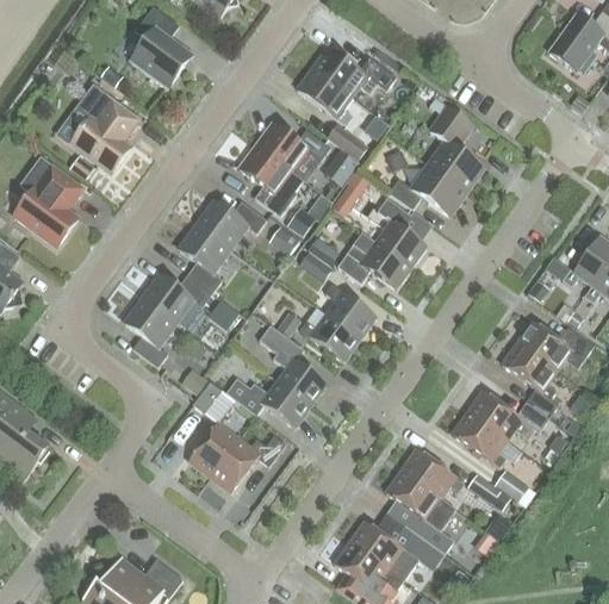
[(197,0),(219,17),(231,0),(197,0)]
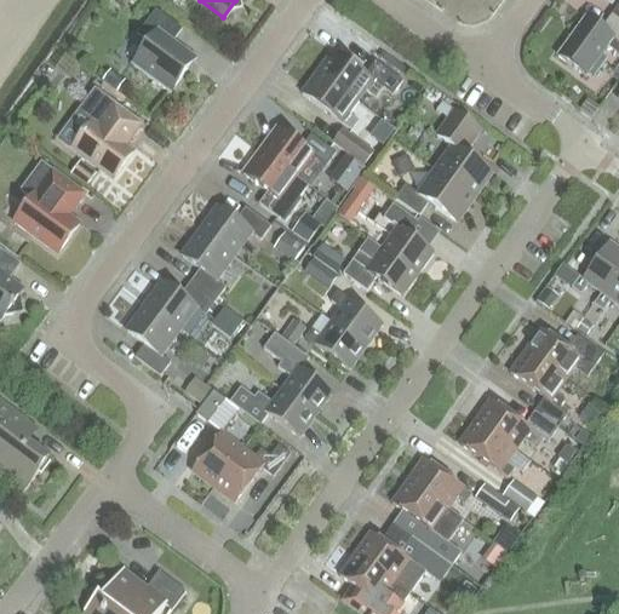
[(618,0),(602,24),(586,13),(557,52),(586,73),(608,42),(618,50),(618,0)]
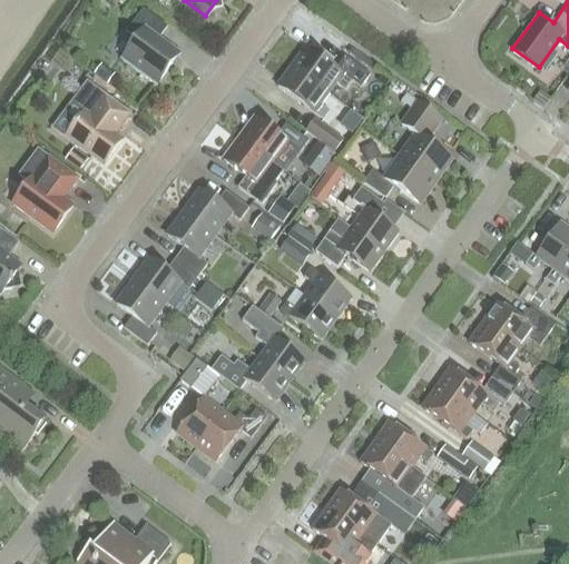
[(167,22),(143,5),(126,27),(137,36),(121,57),(156,81),(180,49),(159,33),(167,22)]
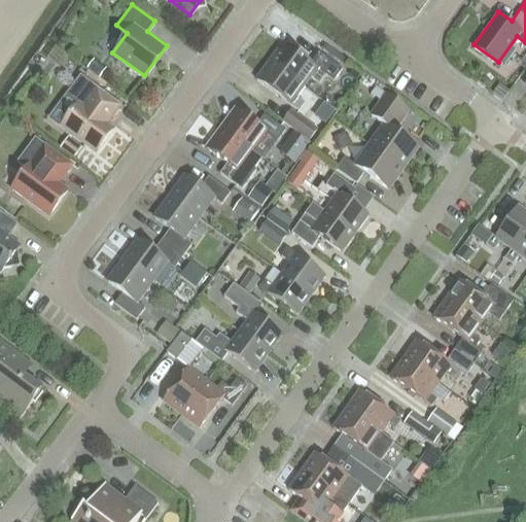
[(334,77),(342,66),(319,48),(311,60),(283,40),(270,59),(303,82),(310,73),(319,79),(325,71),(334,77)]
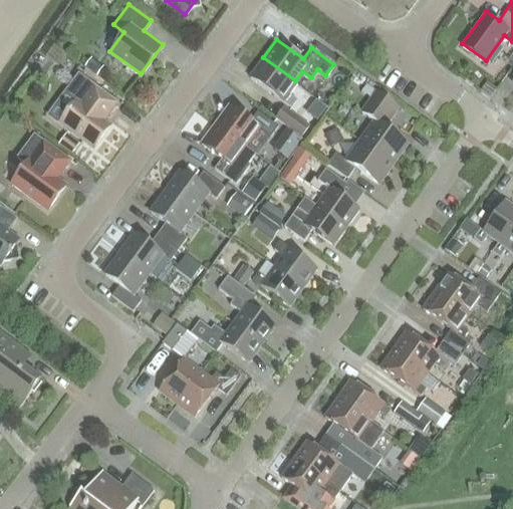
[(102,63),(90,53),(83,63),(95,72),(102,63)]
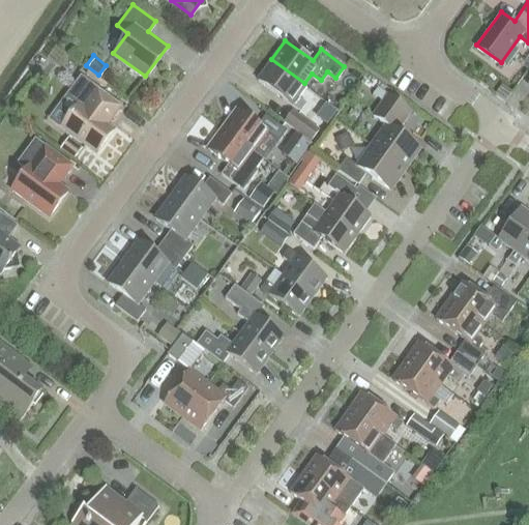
[(297,93),(304,83),(271,59),(258,78),(300,109),(306,99),(297,93)]
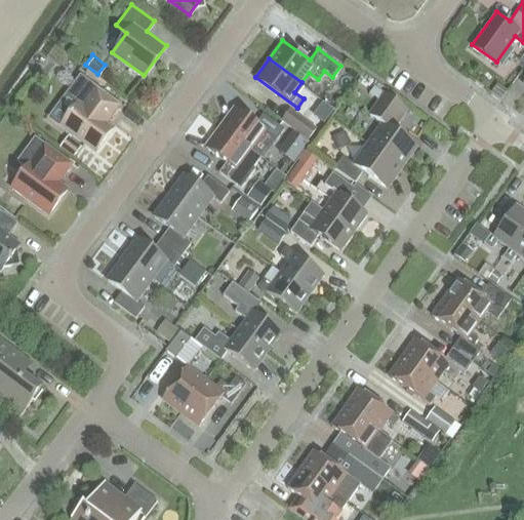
[(95,149),(112,125),(106,120),(119,103),(95,85),(97,83),(80,71),(65,92),(76,101),(61,123),(95,149)]
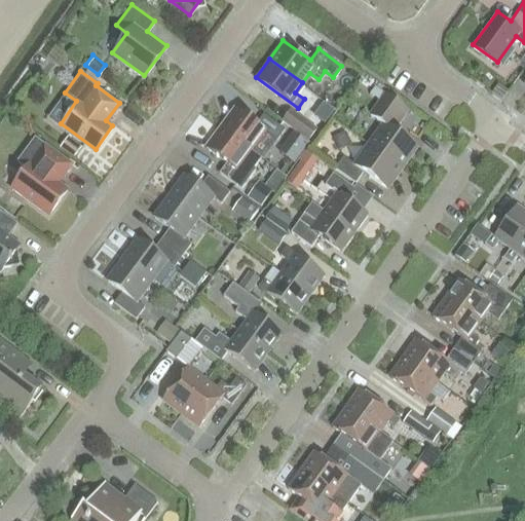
[(498,80),(492,89),(502,96),(509,87),(498,80)]
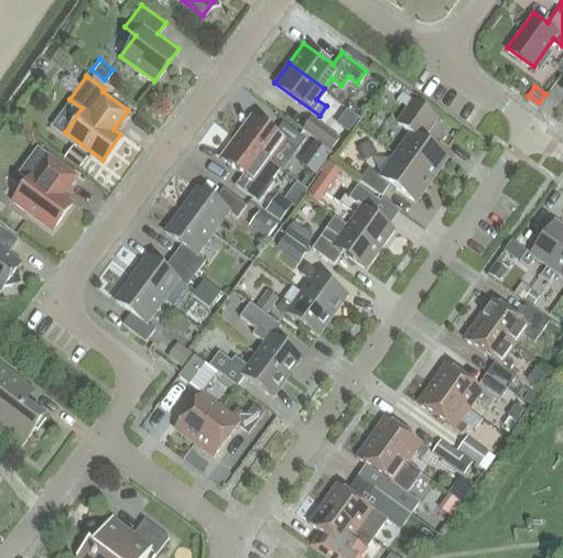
[(421,137),(430,124),(436,115),(410,96),(394,118),(411,130),(396,152),(431,176),(446,154),(421,137)]
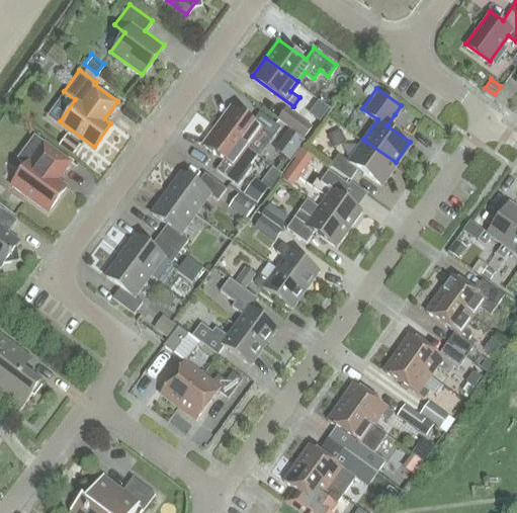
[(319,98),(309,110),(320,118),(329,106),(319,98)]
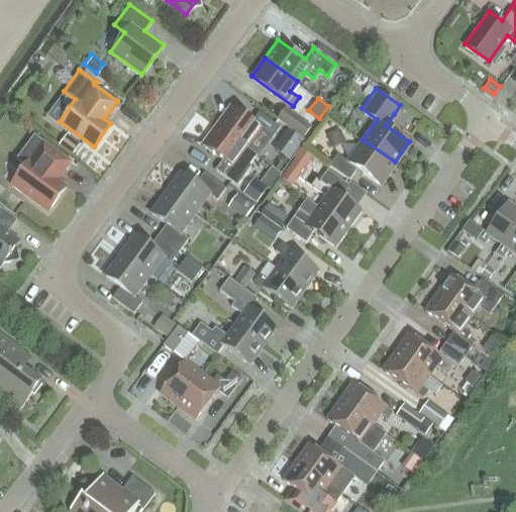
[(216,122),(247,144),(261,126),(272,134),(280,124),(259,108),(251,118),(230,103),(216,122)]
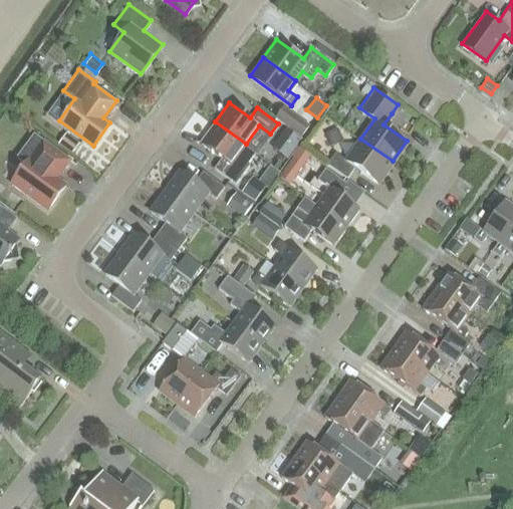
[(308,121),(283,103),(274,115),(299,135),(308,121)]
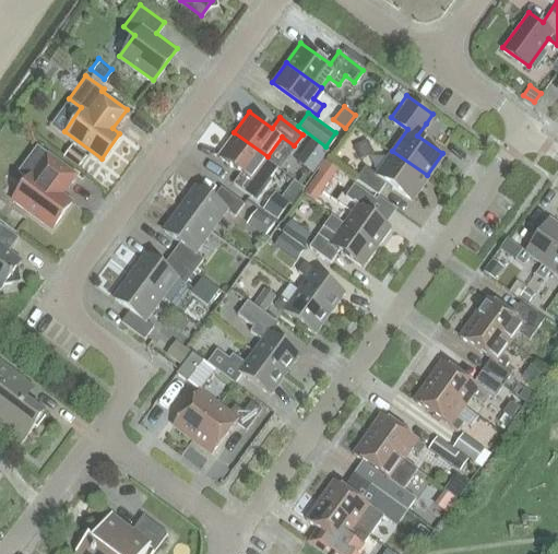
[(272,176),(260,167),(268,156),(234,132),(218,154),(240,171),(233,180),(256,198),(272,176)]
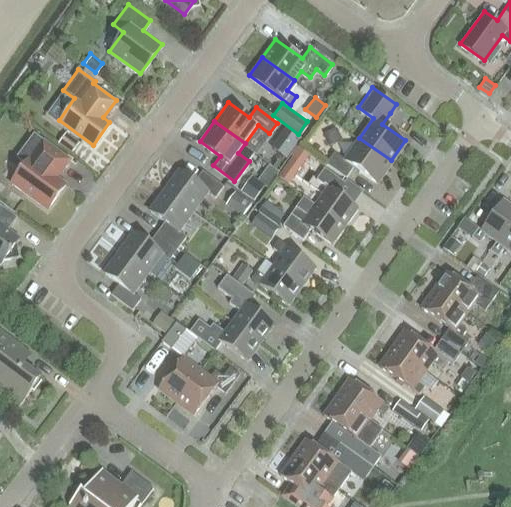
[(276,139),(271,146),(286,158),(302,137),(286,126),(276,139)]
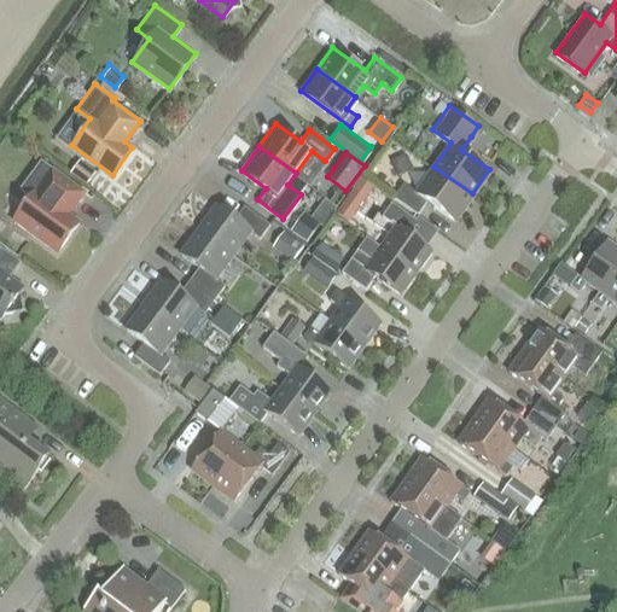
[(97,169),(80,156),(70,170),(87,182),(97,169)]
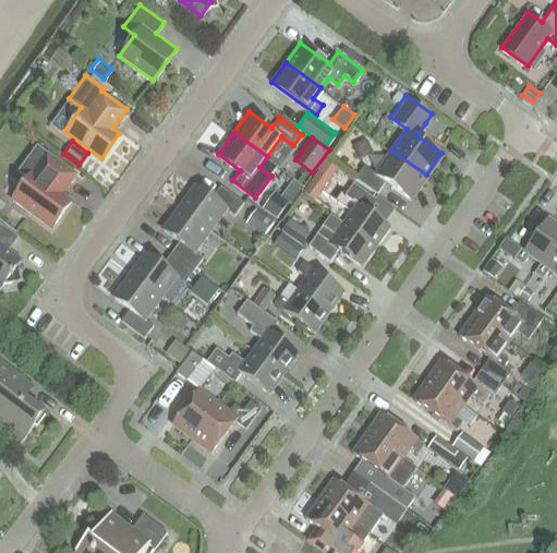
[(12,196),(51,226),(71,199),(61,191),(75,171),(37,143),(19,168),(28,176),(12,196)]
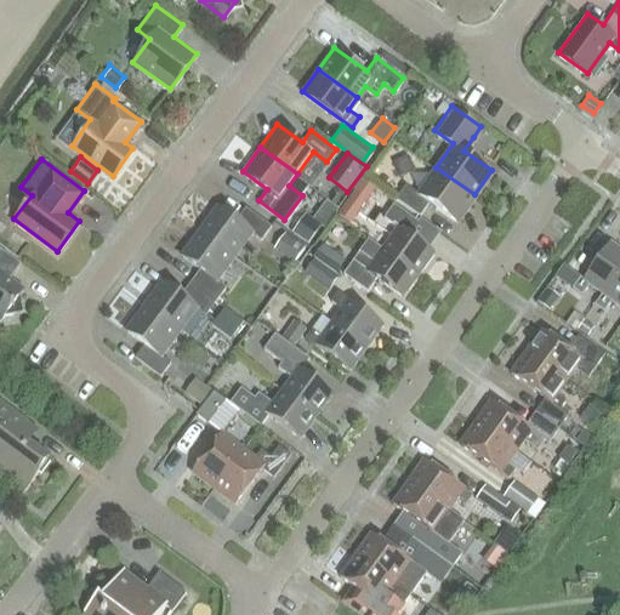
[(456,220),(475,194),(436,168),(419,192),(405,182),(396,195),(420,212),(430,199),(456,220)]
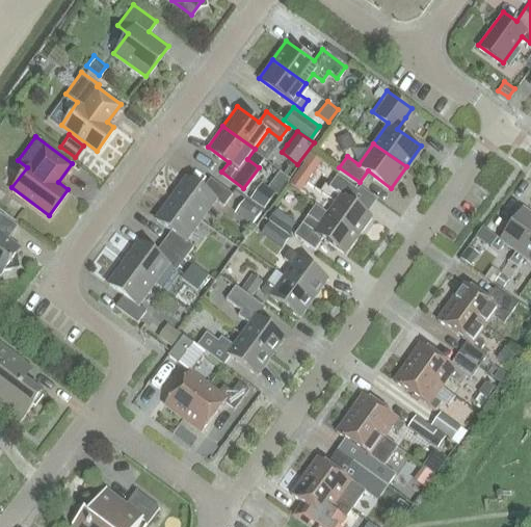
[(314,166),(302,159),(288,180),(299,187),(314,166)]
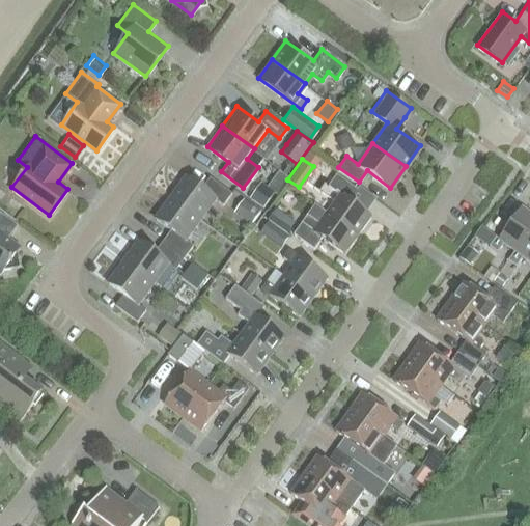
[(281,189),(290,172),(279,166),(270,183),(281,189)]
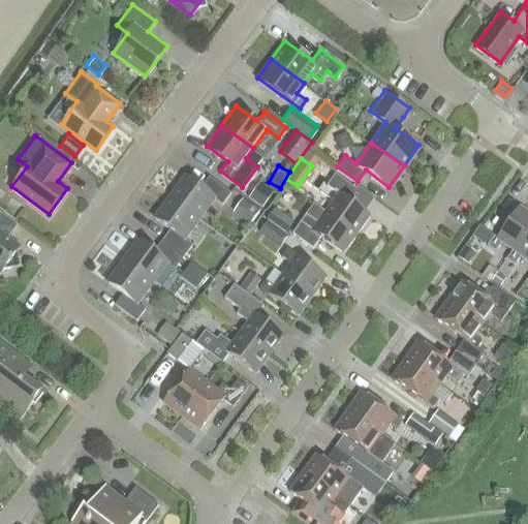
[(356,232),(370,213),(347,196),(355,186),(335,171),(327,183),(338,191),(325,209),(356,232)]
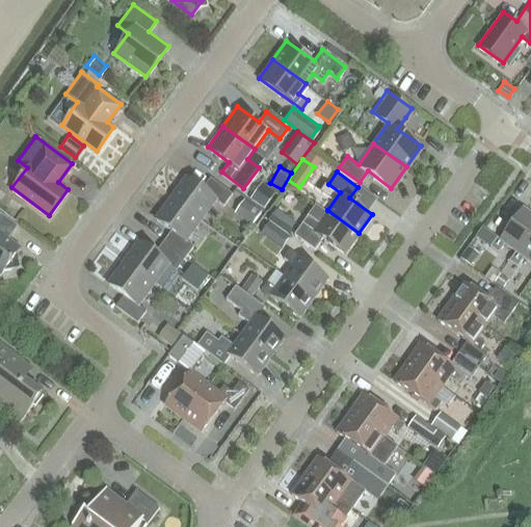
[(233,191),(210,175),(203,186),(187,175),(171,195),(200,216),(215,196),(223,203),(233,191)]
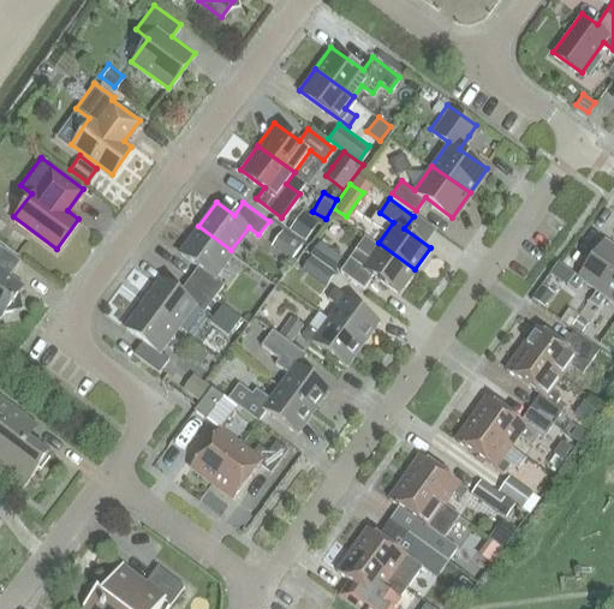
[(303,208),(290,227),(307,239),(320,220),(303,208)]
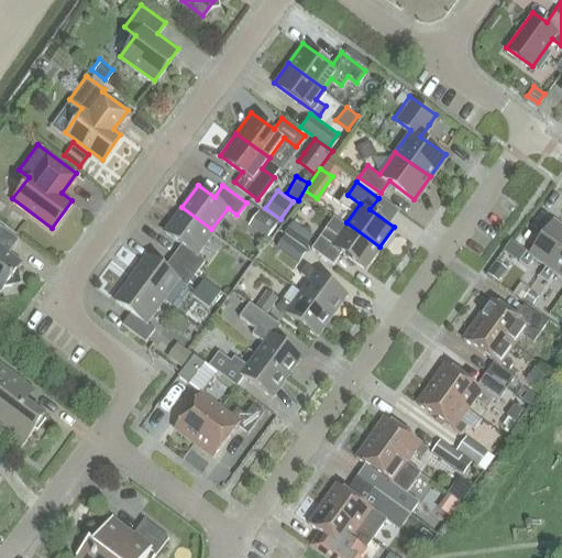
[(196,251),(211,229),(182,207),(165,230),(182,241),(173,253),(196,271),(205,258),(196,251)]
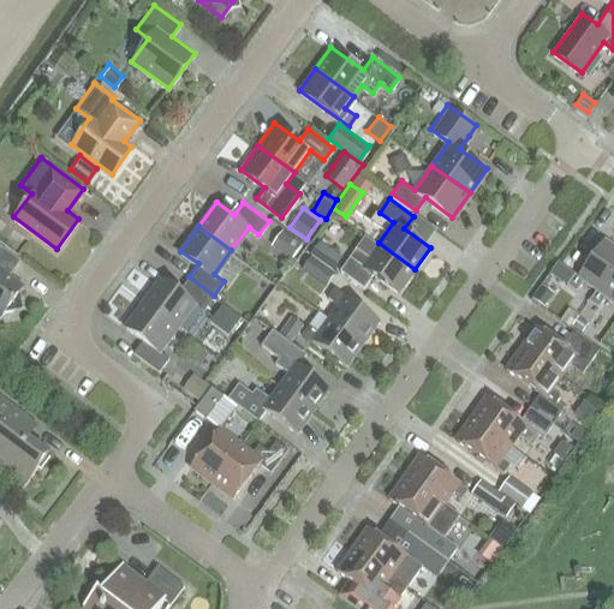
[(302,242),(281,226),(269,242),(290,257),(302,242)]
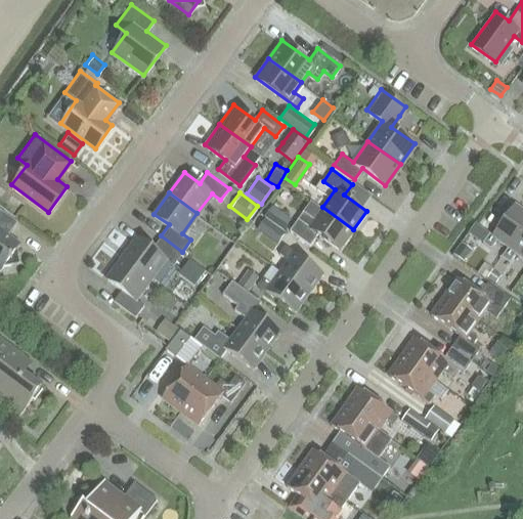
[(322,207),(321,208),(310,200),(290,228),(310,243),(317,232),(340,248),(353,229),(322,207)]
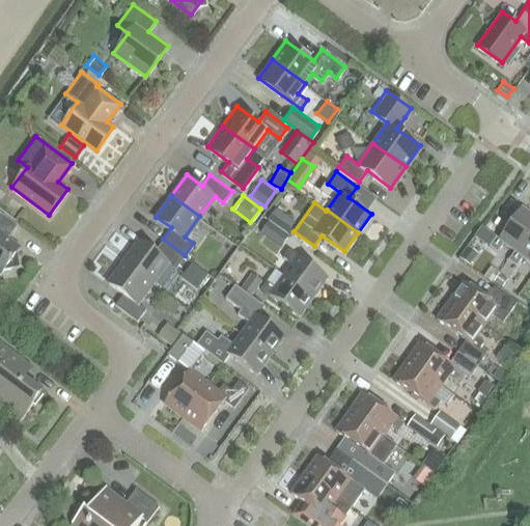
[(267,217),(286,230),(295,219),(275,204),(266,216),(267,217)]
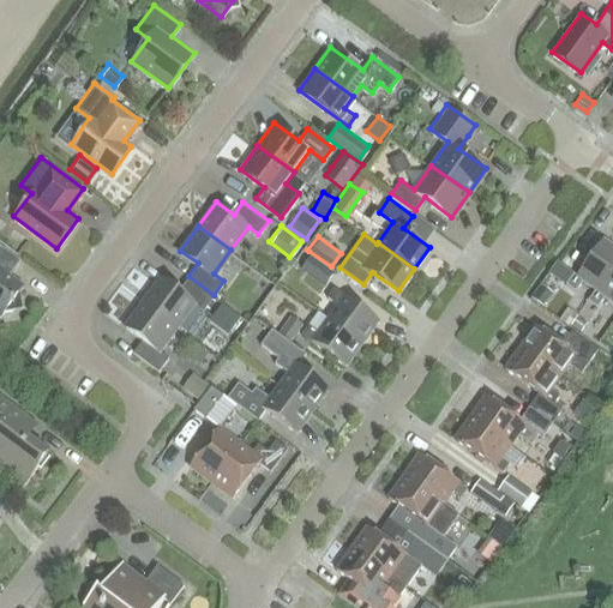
[(600,290),(612,271),(612,242),(604,236),(577,272),(574,270),(566,282),(575,288),(583,277),(595,287),(600,290)]
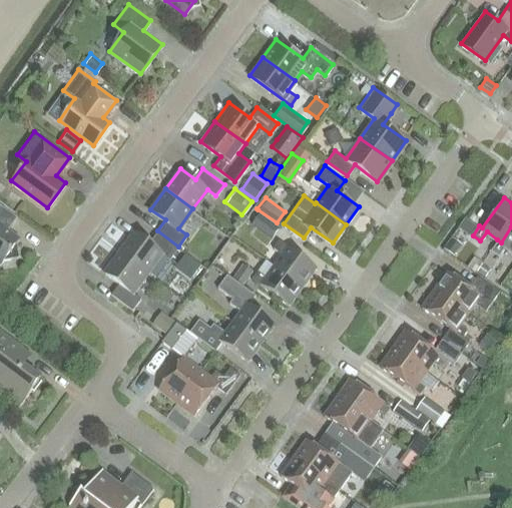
[(11,247),(19,236),(7,227),(16,215),(0,203),(0,263),(4,258),(11,257),(10,250),(11,250),(11,247)]
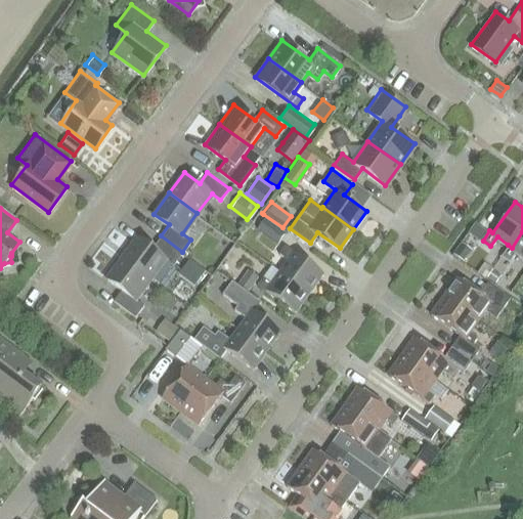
[(282,228),(282,227),(263,214),(255,225),(275,242),(284,229),(282,228)]
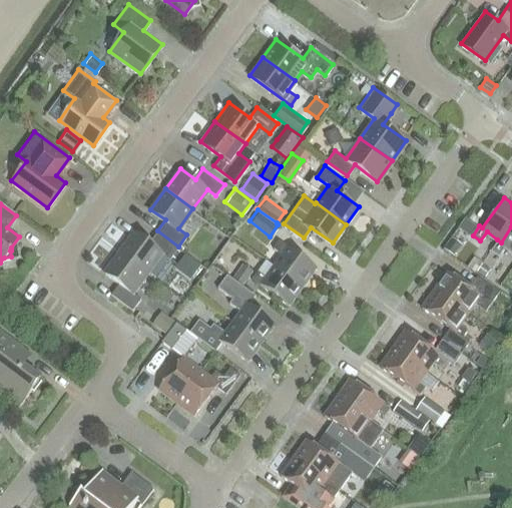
[(511,226),(501,242),(497,239),(491,248),(499,254),(505,245),(511,249),(511,226)]
